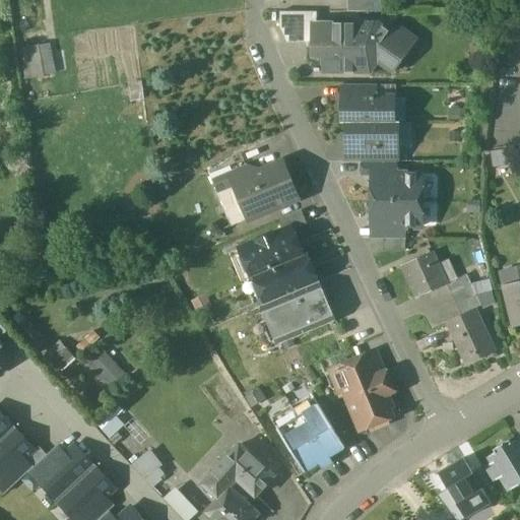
[(373,0),(348,0),(349,12),(373,12),(373,0)]
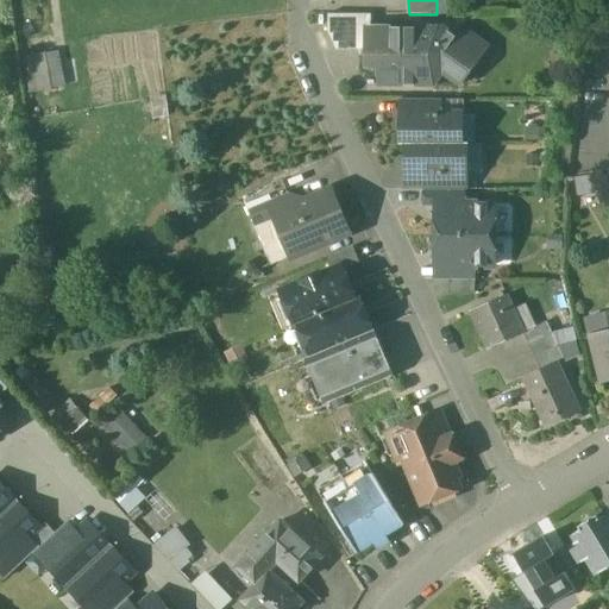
[(371,14),(330,14),(330,32),(338,49),(368,50),(368,27),(372,27),(372,14),(371,14)]
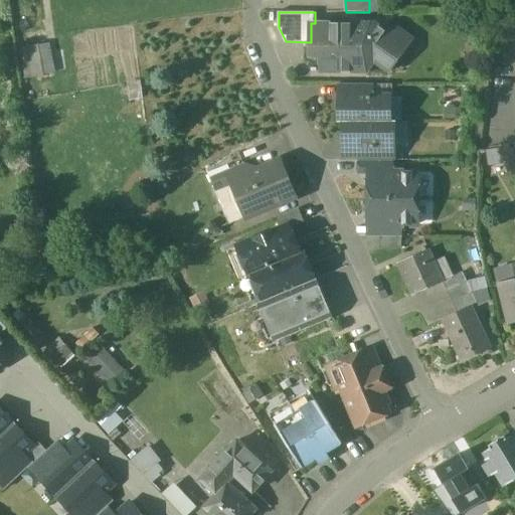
[(315,23),(311,23),(311,42),(311,56),(322,56),(322,71),(367,72),(375,61),(389,72),(405,49),(390,38),(390,34),(375,24),(315,23)]
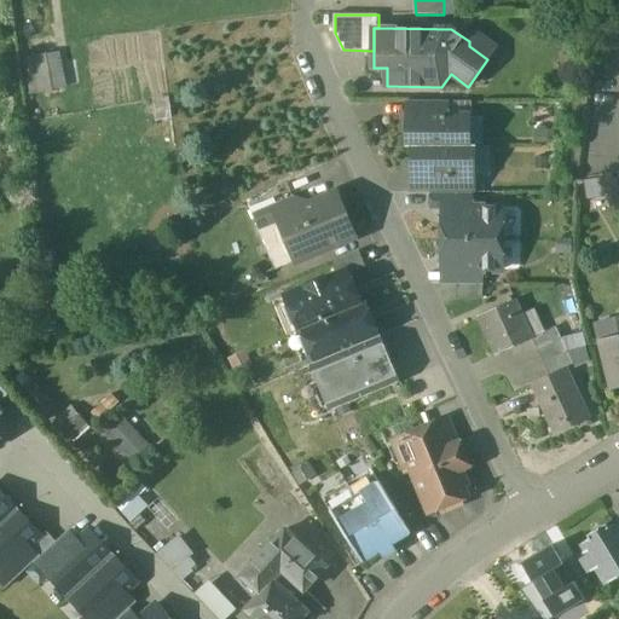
[(58,55),(38,58),(41,77),(62,75),(58,55)]
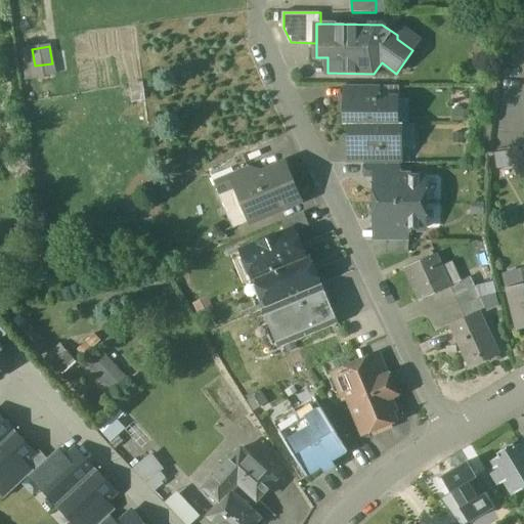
[(381,86),(348,85),(348,97),(381,97),(381,86)]
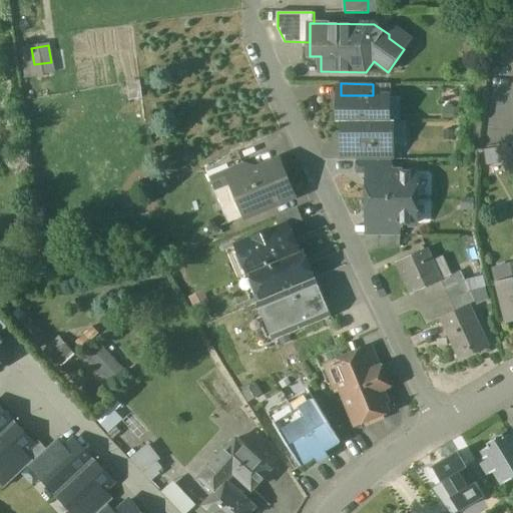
[(392,84),(373,84),(373,95),(389,95),(392,95),(392,84)]
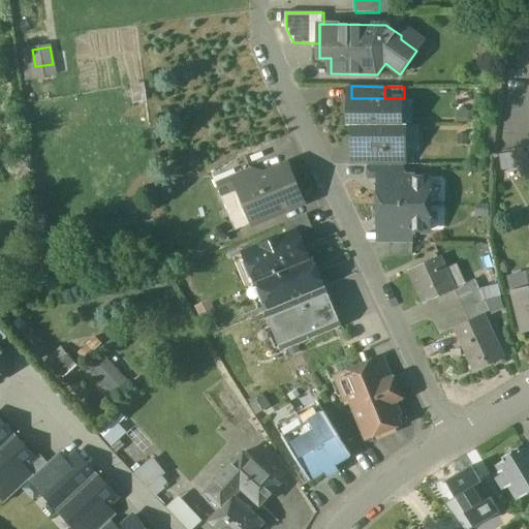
[(351,98),(349,99),(350,126),(353,126),(401,126),(402,125),(401,98),(384,98),(351,98)]
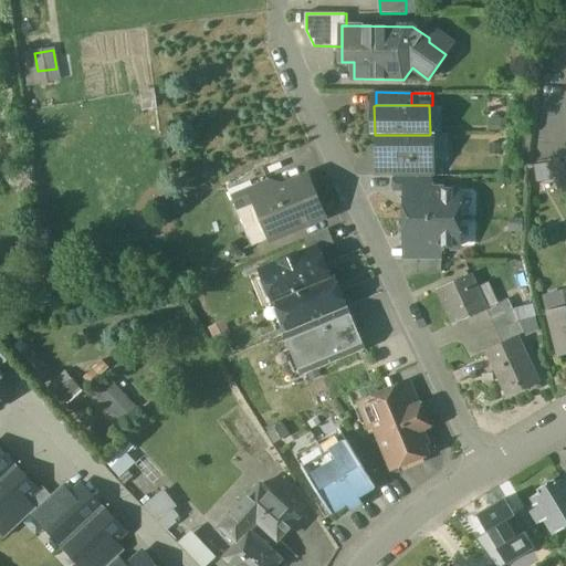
[(429,135),(378,135),(378,163),(433,164),(433,134),(430,134),(429,135)]
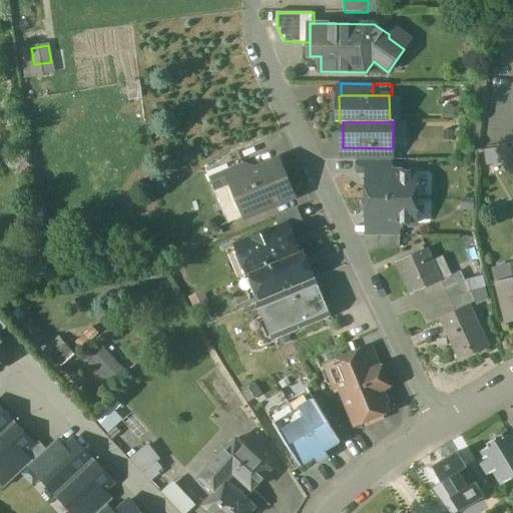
[(381,148),(345,147),(345,160),(359,160),(359,159),(381,159),(381,148)]
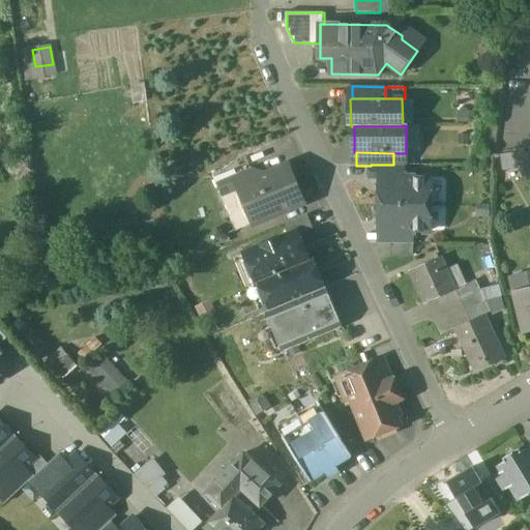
[(406,153),(393,153),(393,165),(406,165),(406,153)]
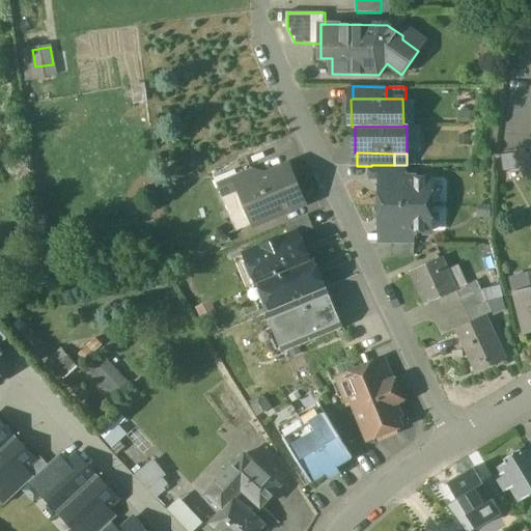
[(394,165),(371,165),(371,166),(371,179),(382,179),(382,178),(407,178),(407,165),(394,165)]
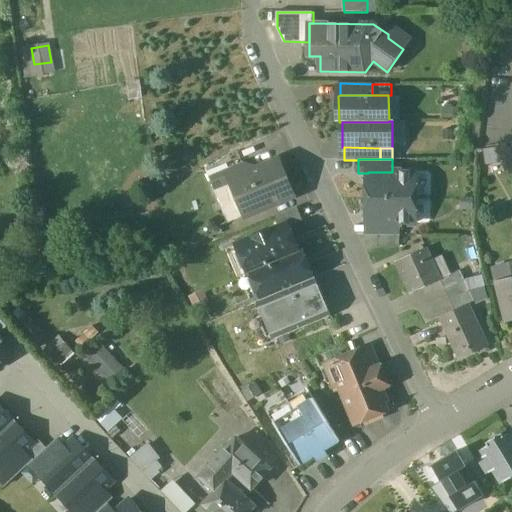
[(248,174),(232,181),(232,182),(247,217),(294,197),(280,161),(248,174)]
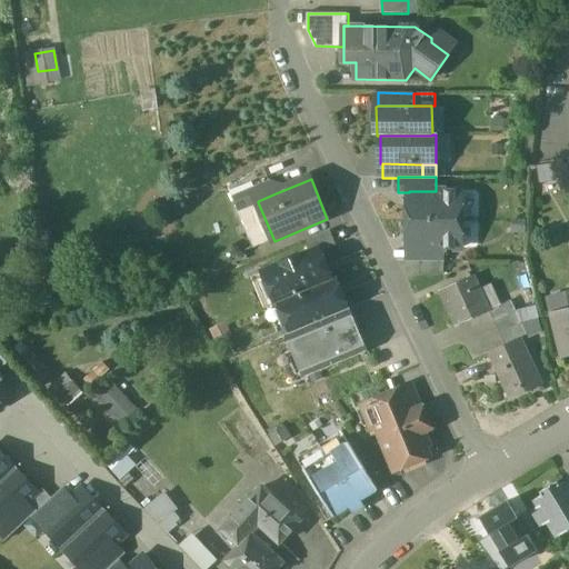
[(270,180),(233,196),(240,210),(258,202),(258,201),(276,193),(270,180)]
